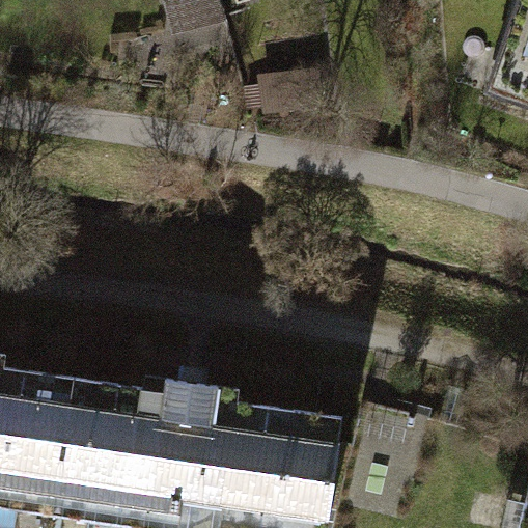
[(165,0),(176,43),(228,29),(220,0),(165,0)]
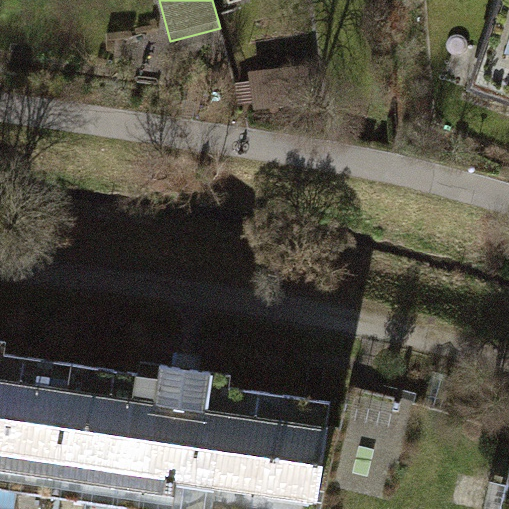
[(508,0),(500,0),(465,100),(508,114),(508,0)]
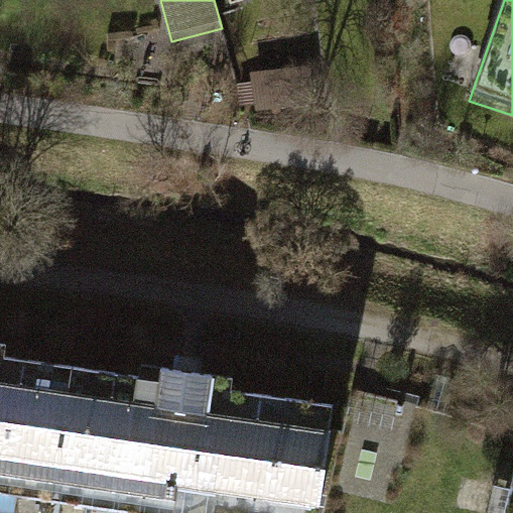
[(0,495),(54,504),(75,367),(0,356),(0,495)]
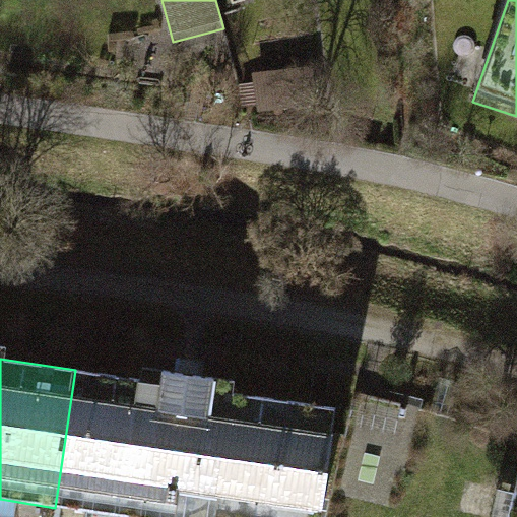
[(320,516),(337,408),(215,390),(217,378),(165,371),(164,383),(75,370),(55,508),(116,516),(320,516)]
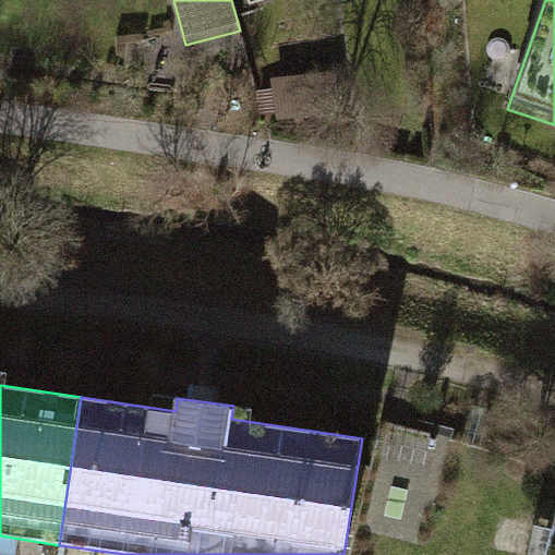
[(554,554),(554,510),(544,554),(554,554)]
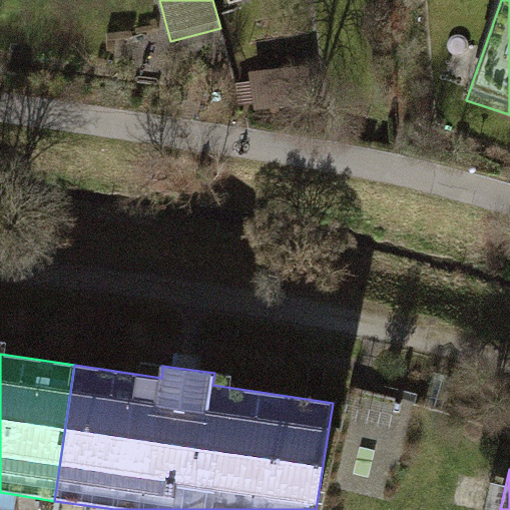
All buildings are outlined.
